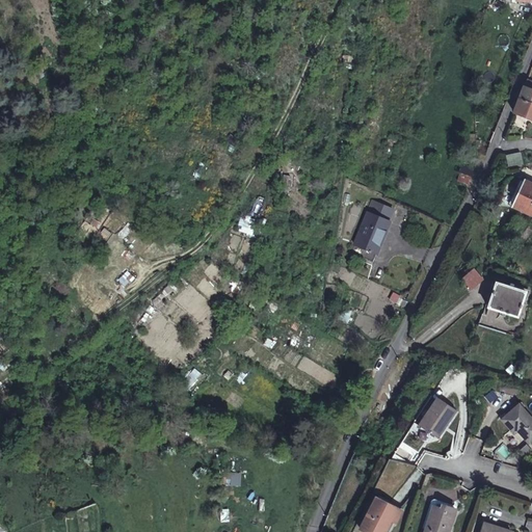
[(520,99),(531,103),(531,88),(531,89),(531,88),(531,85),(526,83),(520,99)]
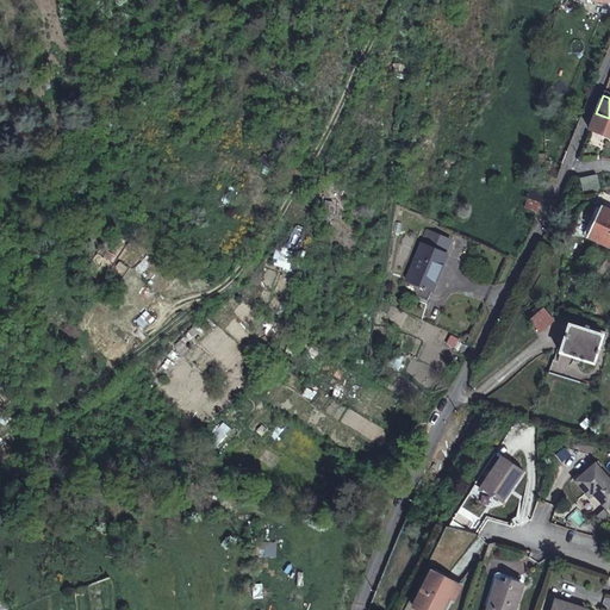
[(609,118),(596,113),(590,129),(609,136),(609,118)]
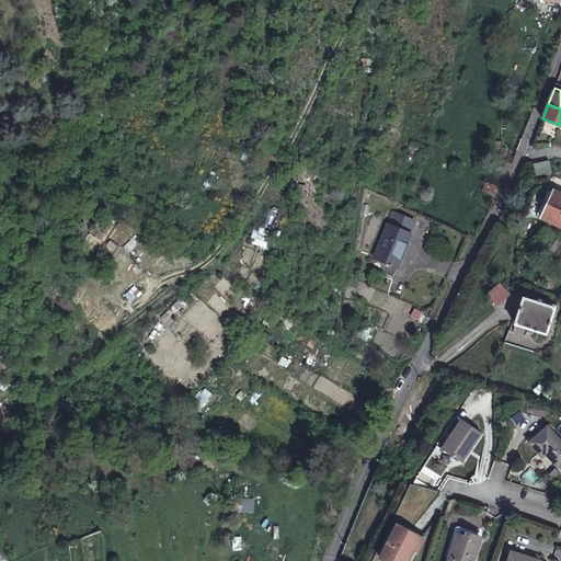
[(553,178),(549,161),(534,164),(537,181),(553,178)]
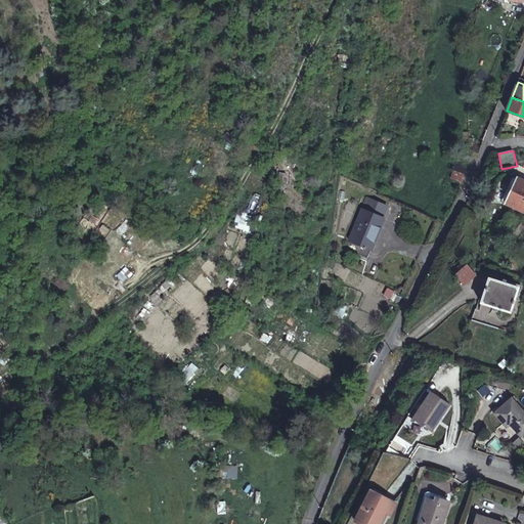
[(459,160),(464,163),(469,164),(472,158),(465,155),(461,154),(459,160)]
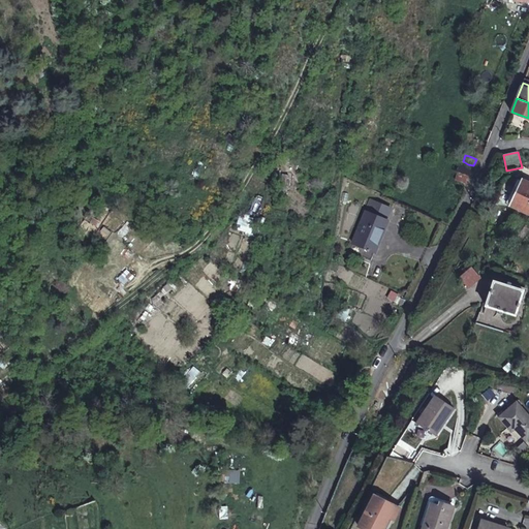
[(471,167),(467,165),(461,163),(459,170),(468,175),(471,167)]
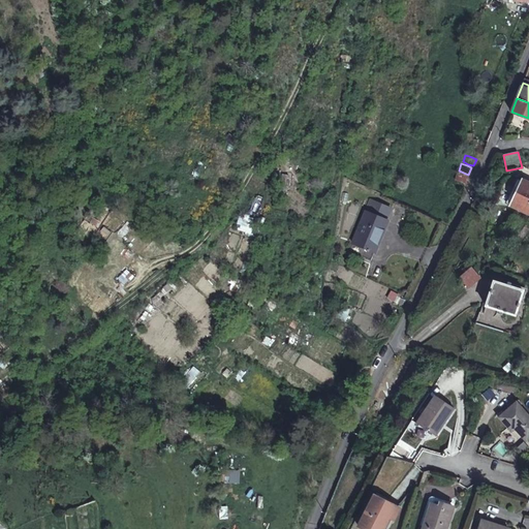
[(455,179),(458,180),(464,182),(467,176),(458,172),(455,179)]
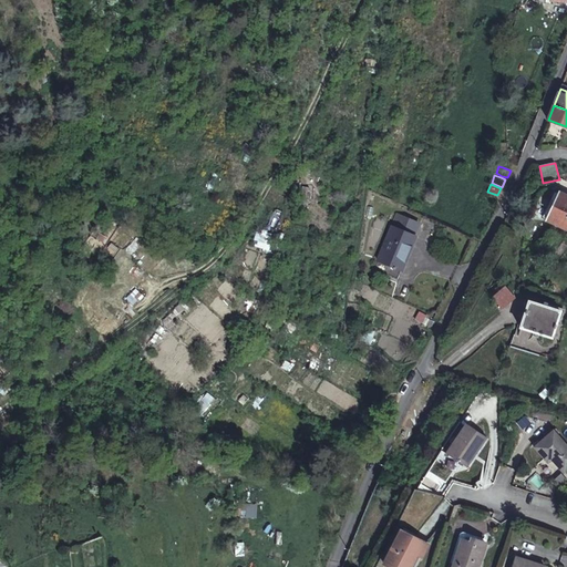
[(557,194),(553,192),(543,215),(547,217),(557,194)]
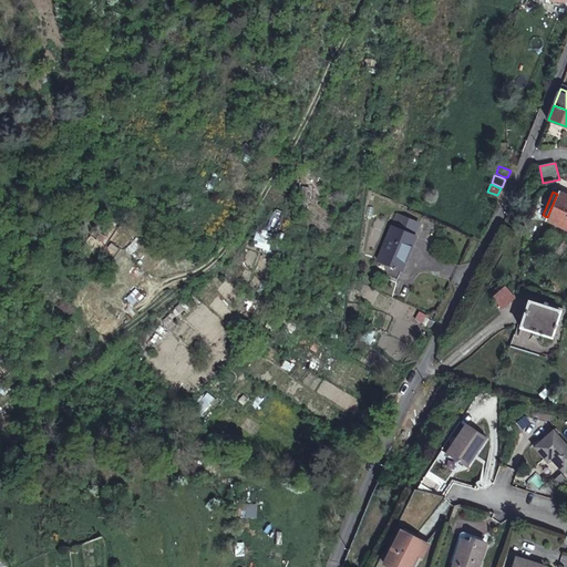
[(566,195),(558,192),(557,194),(547,217),(546,219),(566,229),(566,195)]
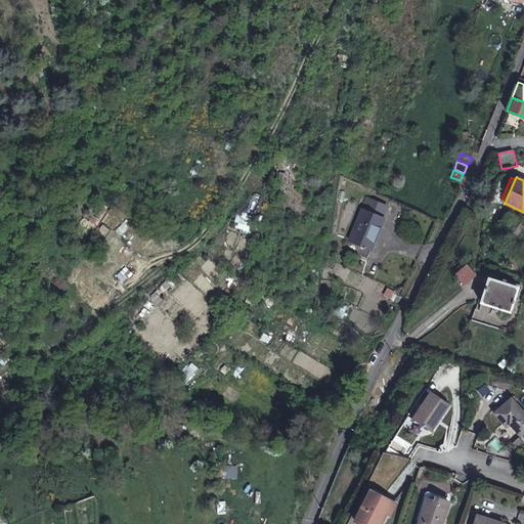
[(387,207),(366,198),(345,249),(366,258),(383,218),(382,217),(387,207)]
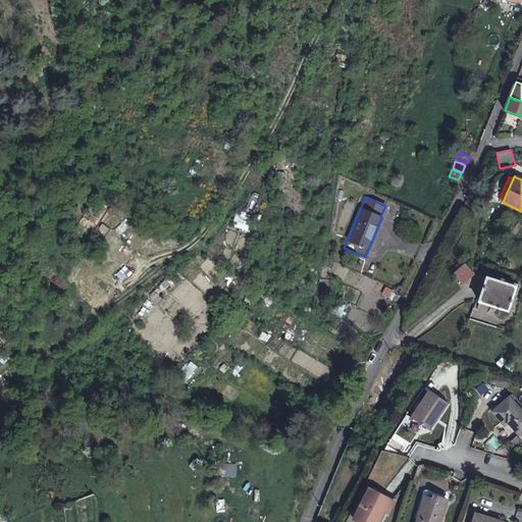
[(474,274),(465,263),(453,273),(462,284),(474,274)]
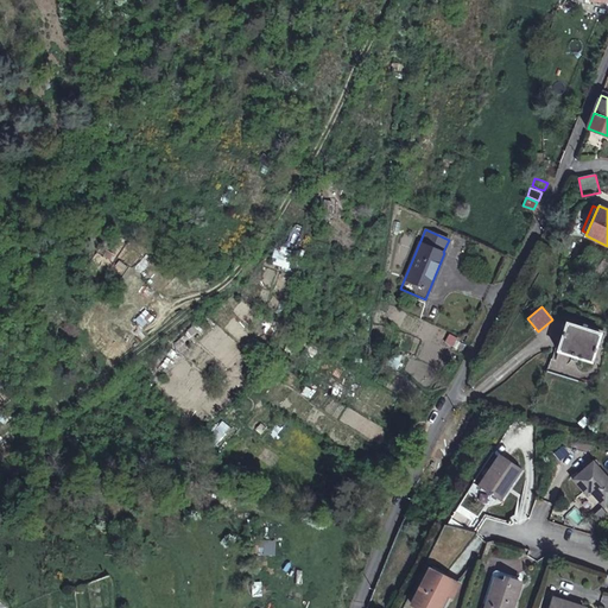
[(601,335),(567,323),(557,352),(593,362),(601,335)]
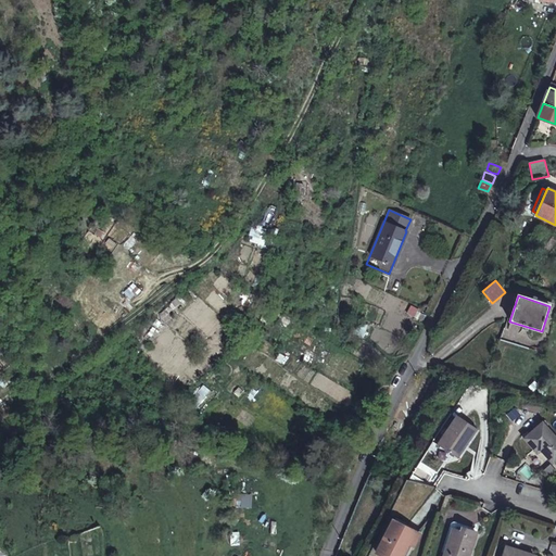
[(539,386),(535,381),(529,387),(533,391),(539,386)]
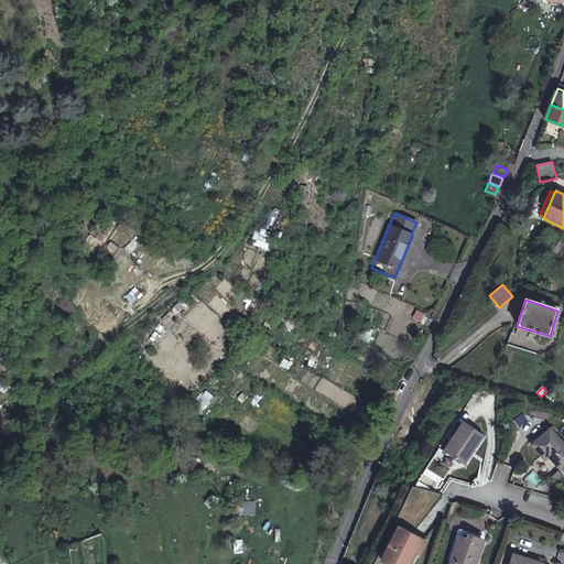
[(206,402),(215,398),(210,390),(202,394),(206,402)]
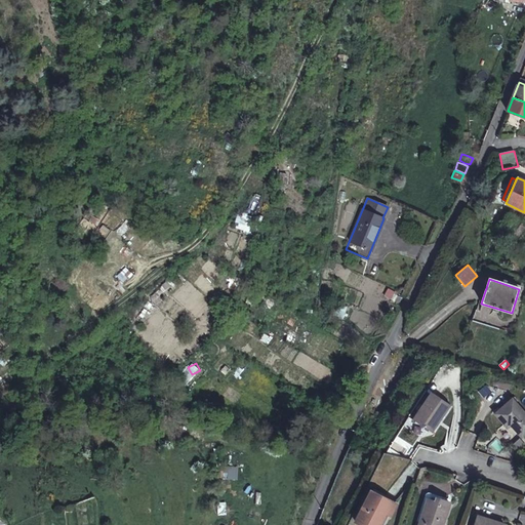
[(450,405),(432,392),(410,423),(420,431),(423,433),(427,429),(430,431),(438,419),(440,420),(450,405)]
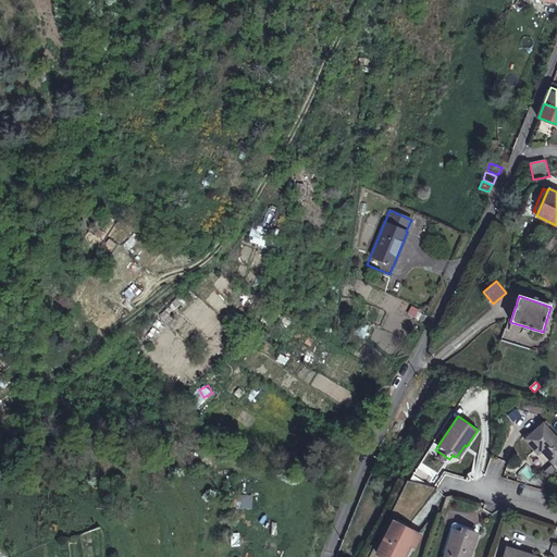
[(556,460),(556,440),(543,423),(525,440),(537,454),(542,452),(554,463),(556,460)]
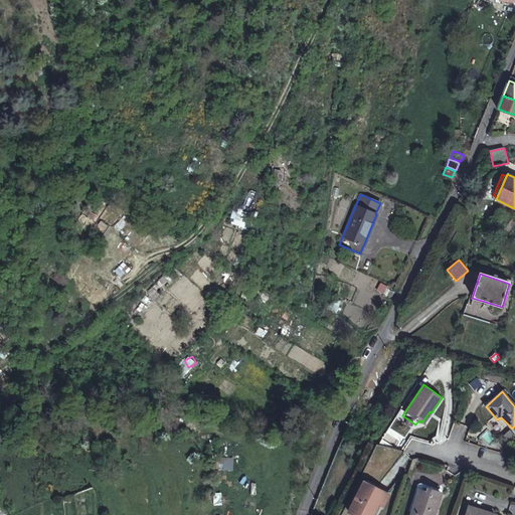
[(323,436),(312,426),(307,434),(318,443),(323,436)]
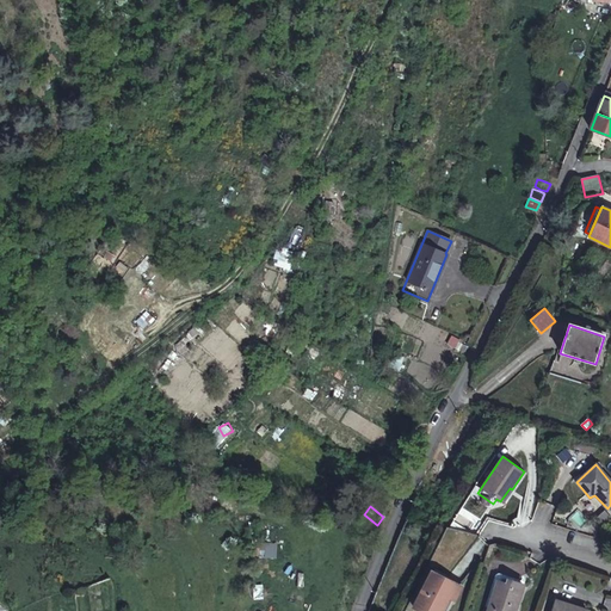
[(255,545),(255,557),(281,556),(279,526),(267,528),(269,545),(255,545)]
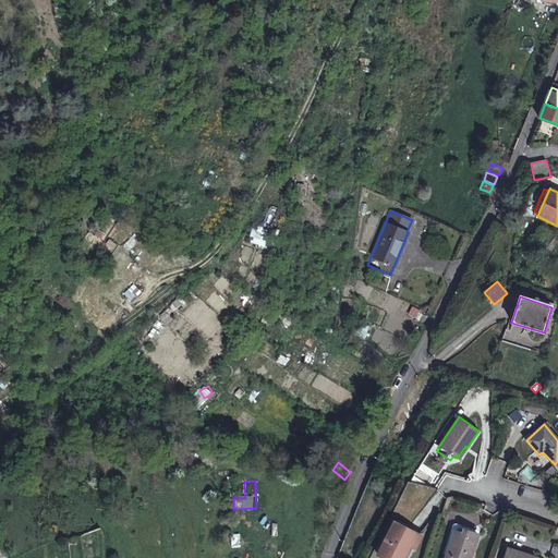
[(417,534),(395,521),(377,555),(384,557),(404,557),(411,547),(417,534)]
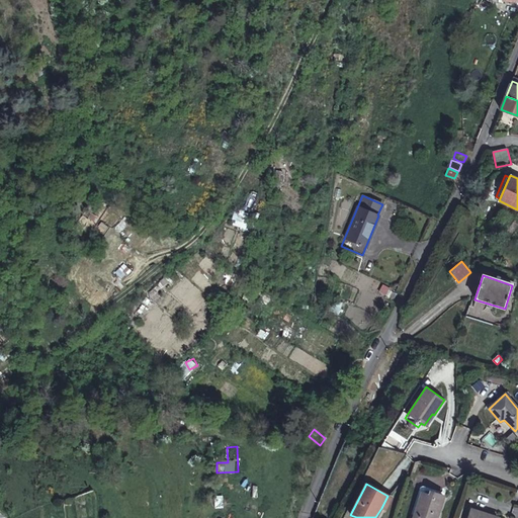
[(436,517),(444,497),(423,490),(413,517),(436,517)]
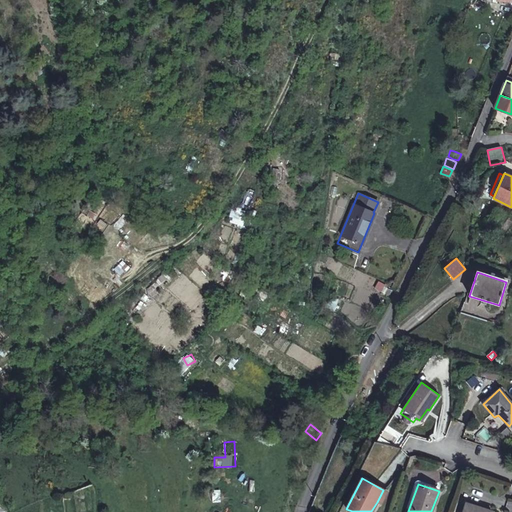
[(388,492),(383,490),(377,502),(382,505),(388,492)]
